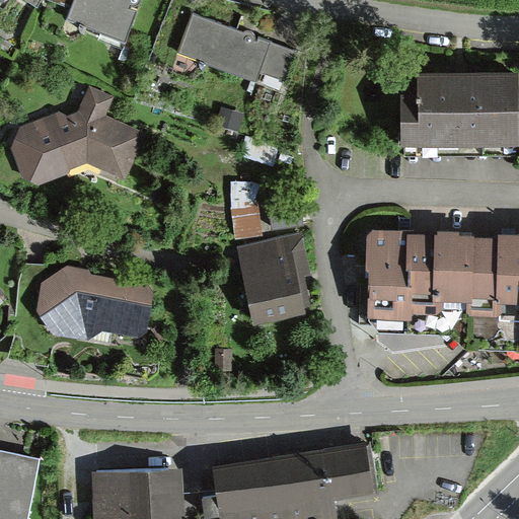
[(24,0),(38,8),(42,0),(24,0)]
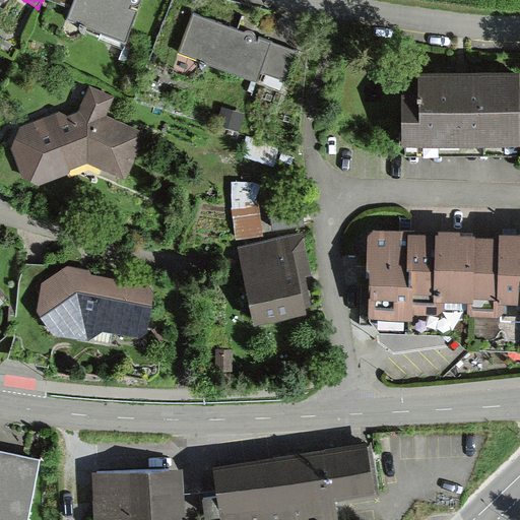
[(49,0),(71,8),(67,18),(126,43),(137,12),(130,9),(131,6),(134,6),(136,6),(138,5),(140,3),(141,1),(140,0),(49,0)]
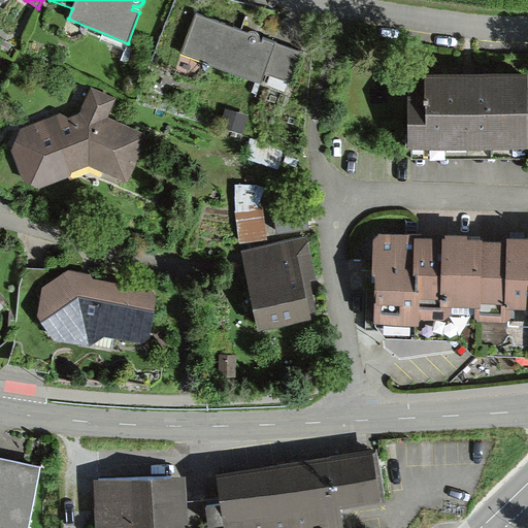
[(248,34),(198,14),(183,55),(260,83),(263,73),(291,84),(302,53),(263,38),(261,43),(259,42),(260,39),(259,36),(257,34),(254,33),(250,33),(248,34)]
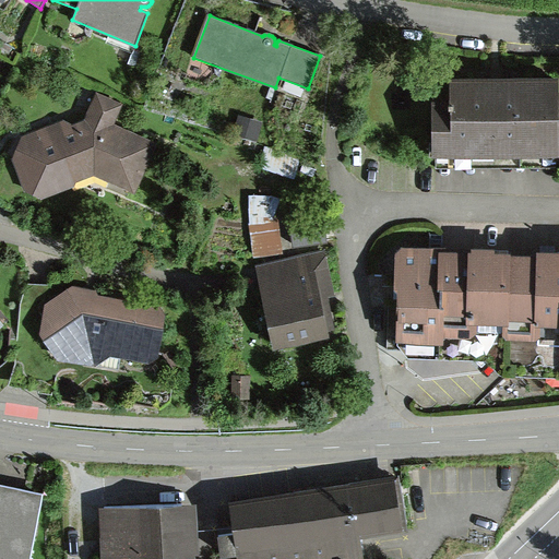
[(558,151),(557,61),(450,63),(450,82),(432,83),(435,165),(558,161),(558,151)]
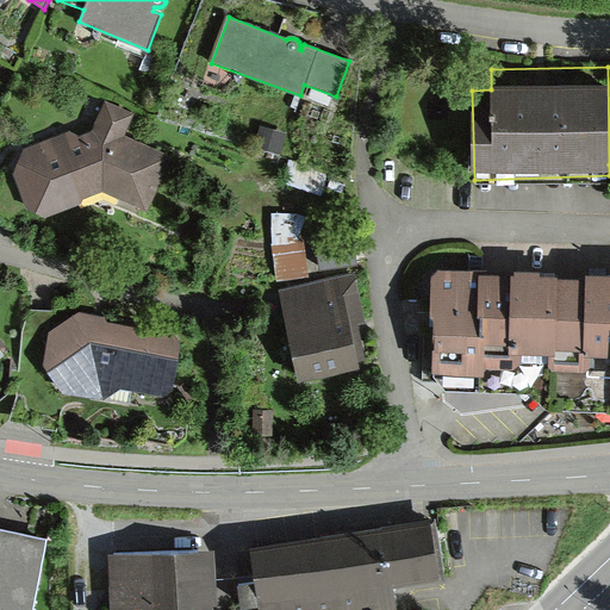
[(126,136),(136,117),(105,104),(92,132),(80,137),(76,129),(25,150),(13,176),(29,213),(50,218),(80,205),(82,201),(104,193),(147,211),(170,155),(126,136)]
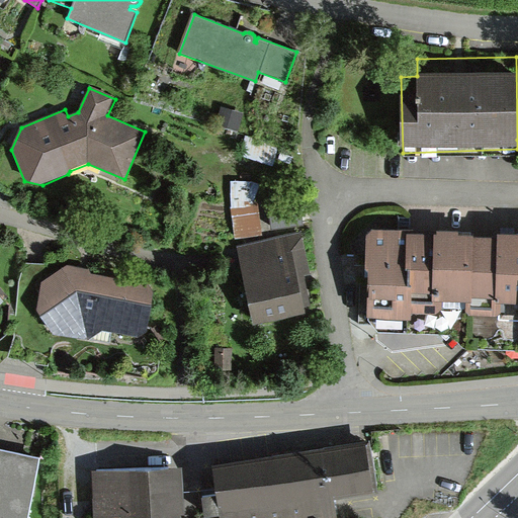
[(217,126),(238,133),(244,112),(222,106),(217,126)]
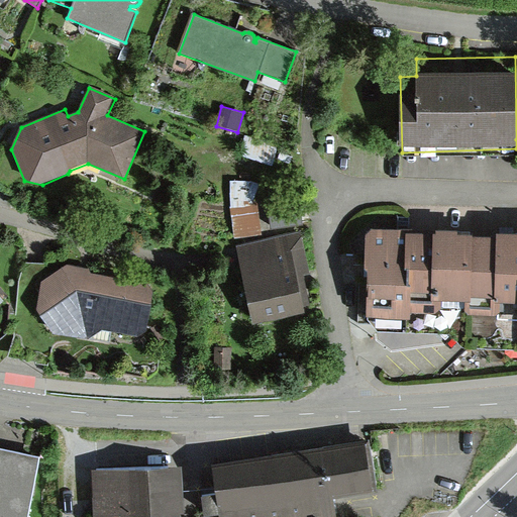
[(244,157),(276,161),(278,145),(246,141),(244,157)]
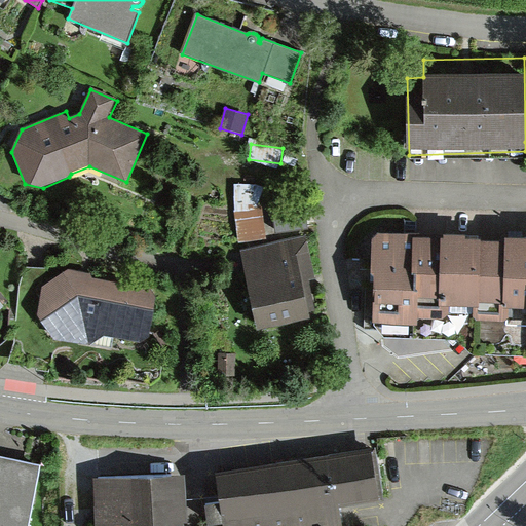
[(235,212),(238,242),(266,238),(264,210),(265,187),(234,184),(235,212)]
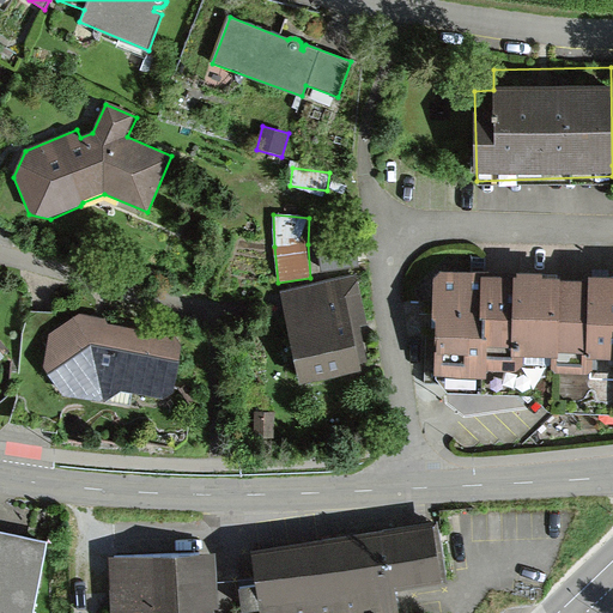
[(322,271),(359,266),(354,236),(319,241),(322,271)]
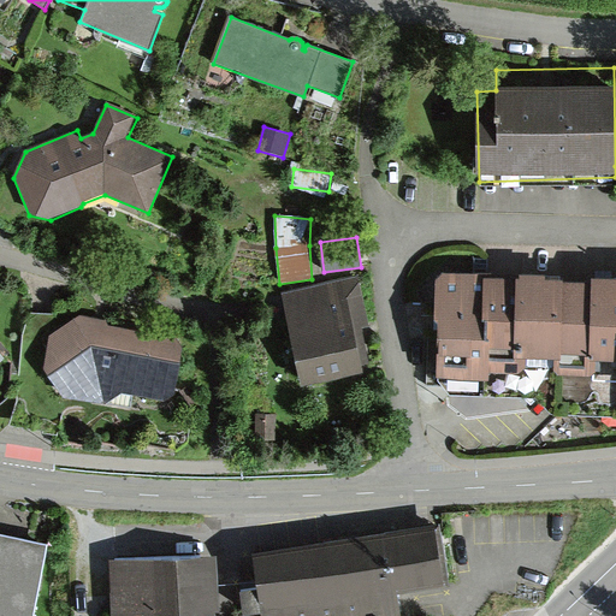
[(443,274),(436,280),(434,327),(439,327),(438,335),(437,378),(439,378),(438,381),(451,395),(531,395),(552,414),(615,416),(615,279),(574,279),(484,278),(443,274)]
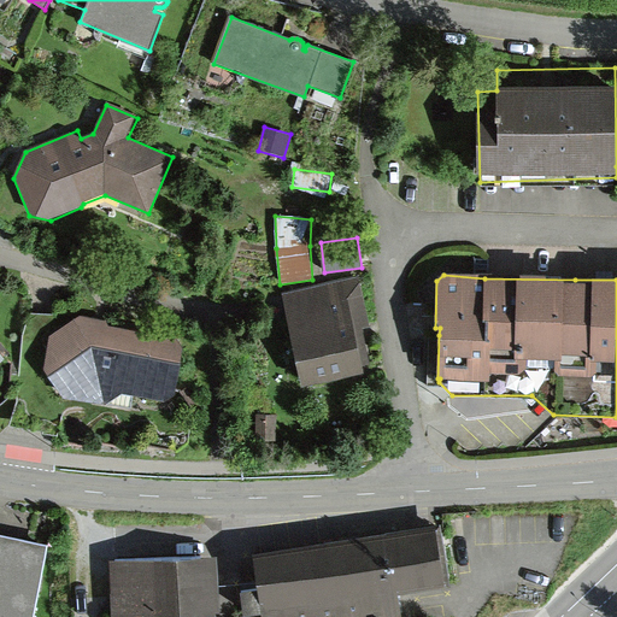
[(359,278),(283,293),(301,387),(363,372),(362,365),(370,364),(363,327),(370,325),(359,278)]
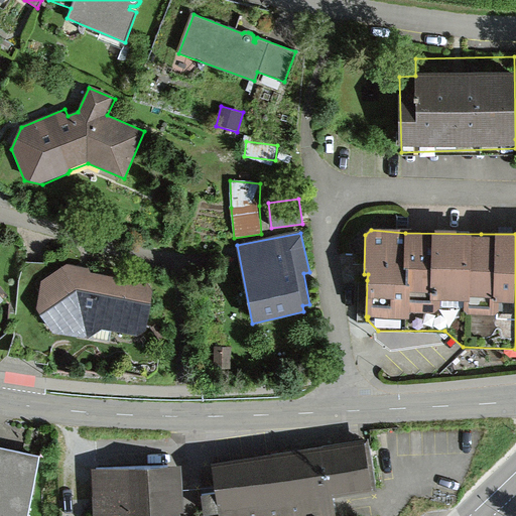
[(88,267),(65,264),(39,282),(34,309),(50,331),(86,340),(103,329),(134,334),(143,328),(150,291),(144,283),(90,272),(88,267)]
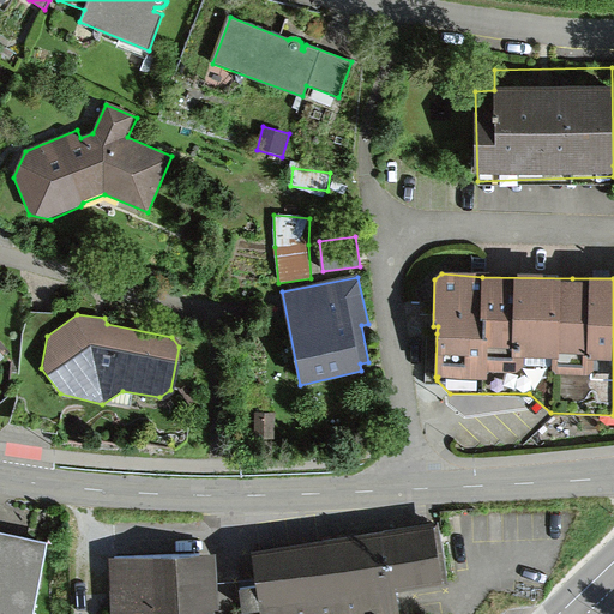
[(253,551),(262,613),(399,613),(397,593),(449,584),(443,548),(439,522),(253,551)]
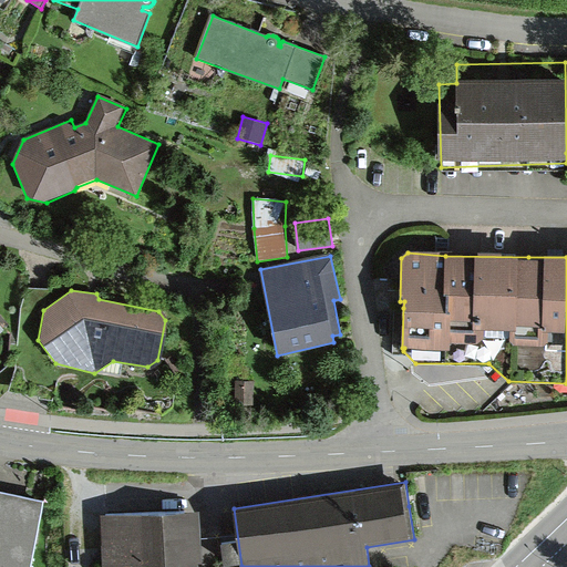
[(0,487),(0,566),(27,566),(42,497),(0,487)]
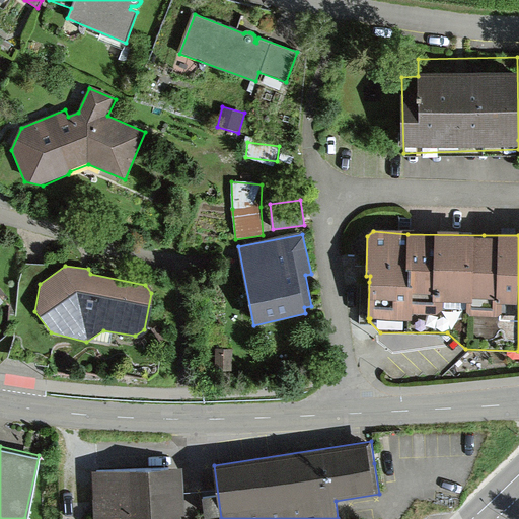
[(180,518),(180,516),(187,515),(184,465),(89,470),(91,518),(180,518)]
